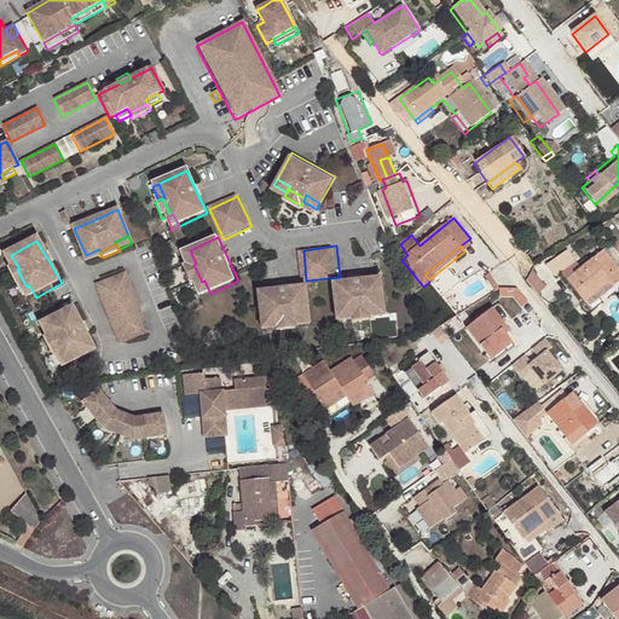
[(86,255),(88,261),(102,256),(100,252),(99,249),(86,255)]
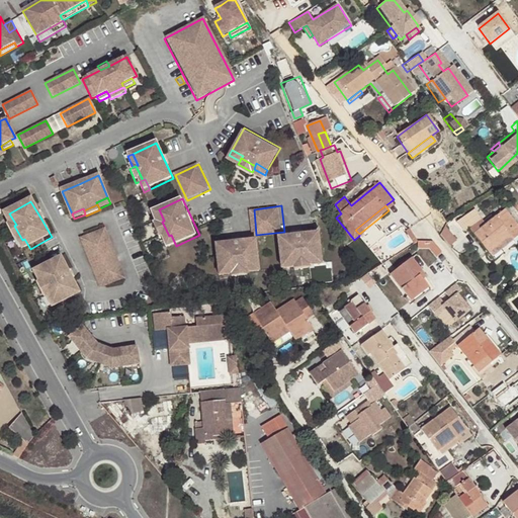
[(164,221),(159,209),(154,212),(159,224),(162,222),(164,221)]
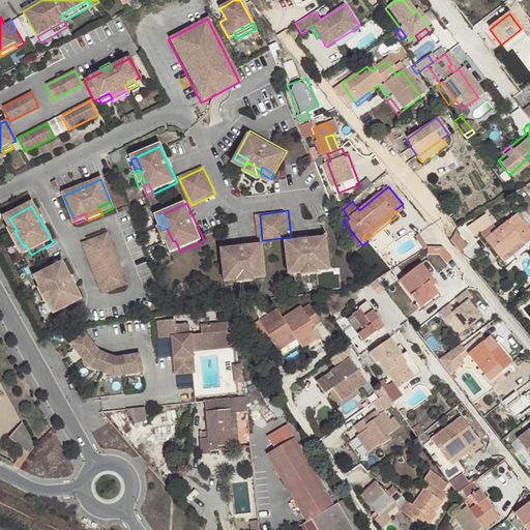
[(486,214),(467,228),(475,237),(481,233),(500,257),(523,240),(526,244),(529,241),(529,231),(517,214),(505,223),(503,219),(495,226),(486,214)]
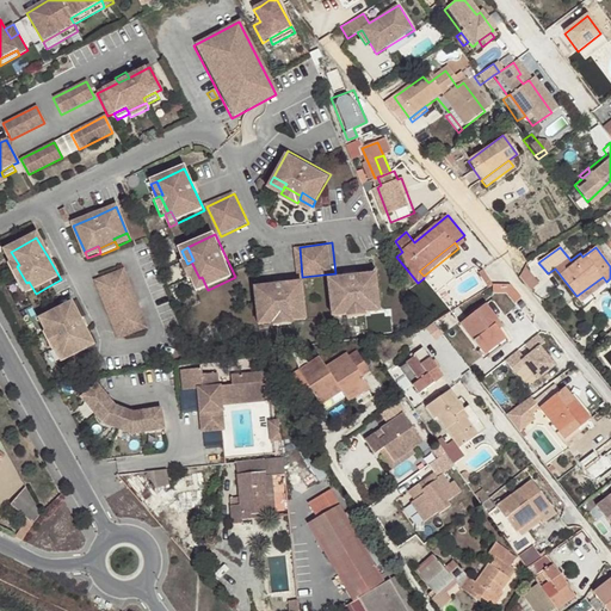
[(11,252),(5,255),(12,270),(17,266),(19,265),(11,252)]
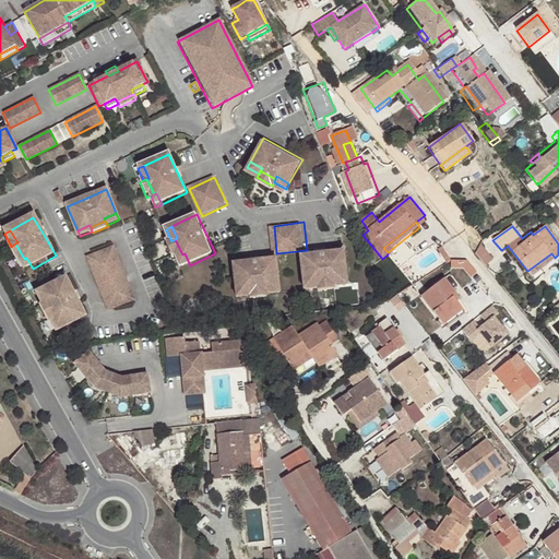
[(175,239),(171,241),(168,242),(176,258),(179,256),(182,254),(175,239)]
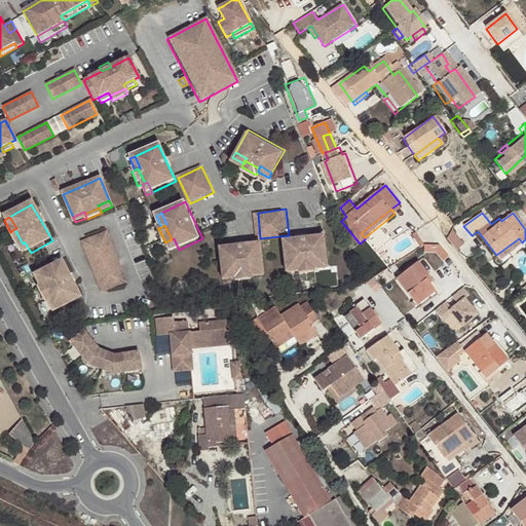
[(23,243),(14,229),(10,232),(8,233),(16,248),(19,246),(23,243)]
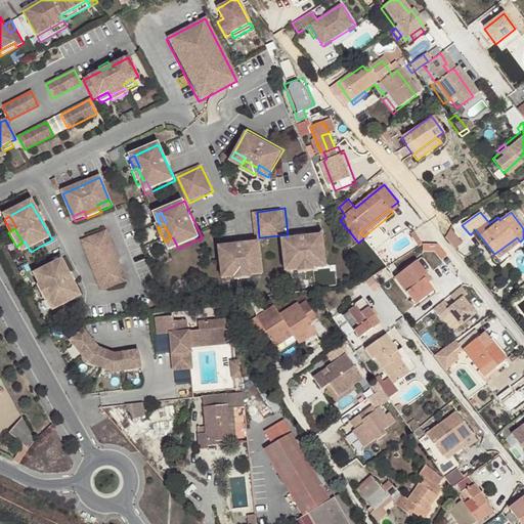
[(107,230),(83,242),(105,291),(130,279),(107,230)]
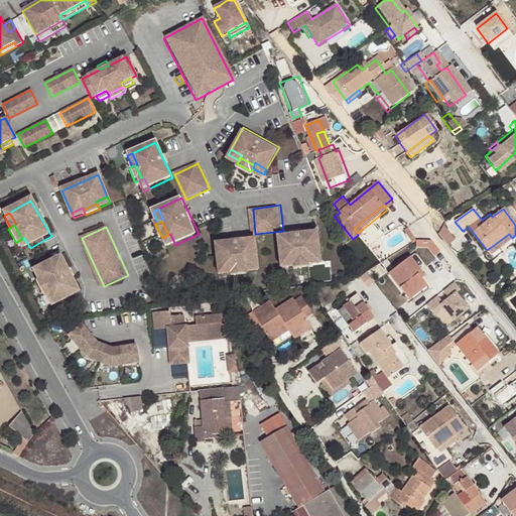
[(281,234),(283,259),(295,258),(295,260),(311,259),(310,256),(324,255),(320,230),(281,234)]
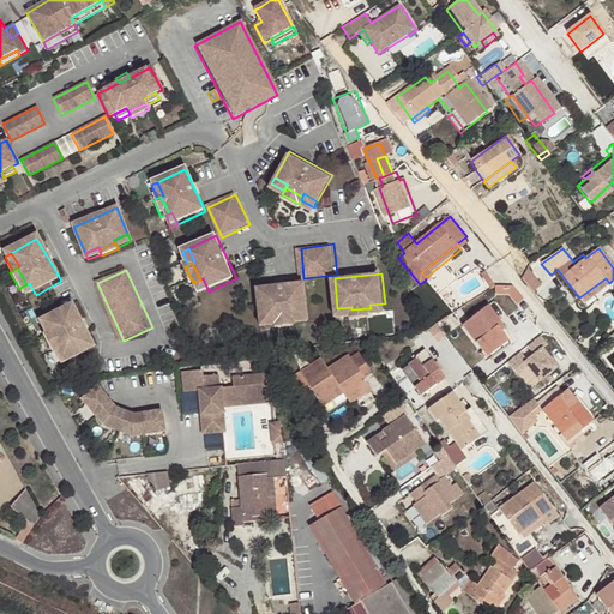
[(203,294),(209,292),(203,278),(200,280),(197,281),(203,294)]
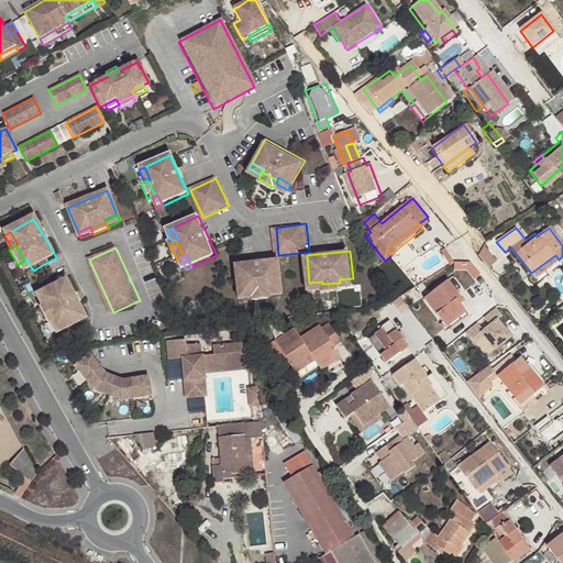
[(238,263),(241,290),(254,289),(255,291),(273,290),(272,287),(285,286),(282,258),(238,263)]
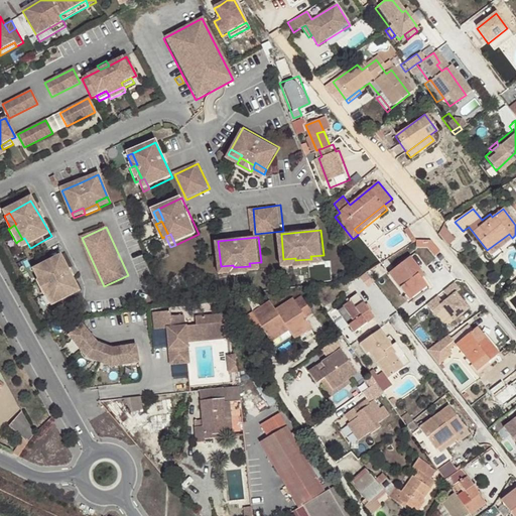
[(24,252),(30,248),(24,238),(22,239),(18,241),(24,252)]
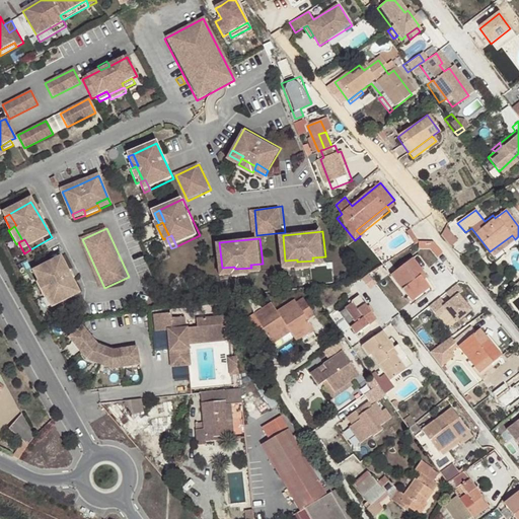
[(435,242),(418,242),(420,247),(431,247),(438,255),(443,251),(435,242)]
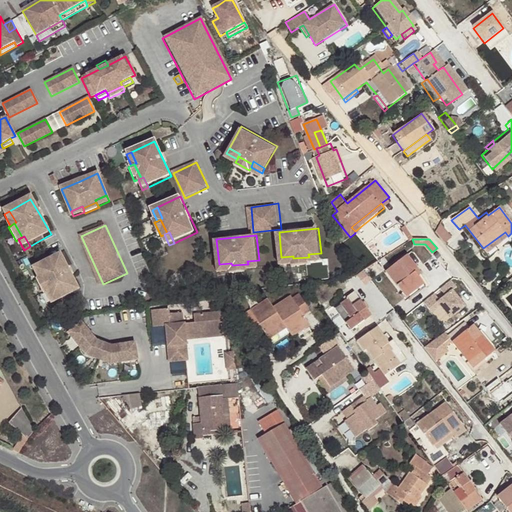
[(415,286),(417,289),(424,283),(416,272),(419,270),(407,255),(386,271),(404,295),(415,286)]
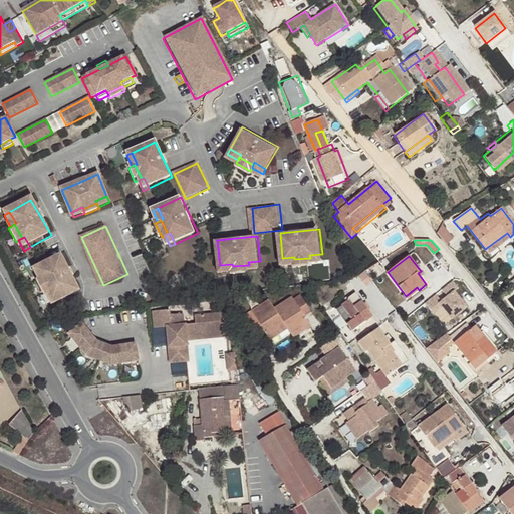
[(63,258),(42,270),(48,280),(45,281),(54,295),(55,294),(62,304),(83,293),(71,273),(63,258)]
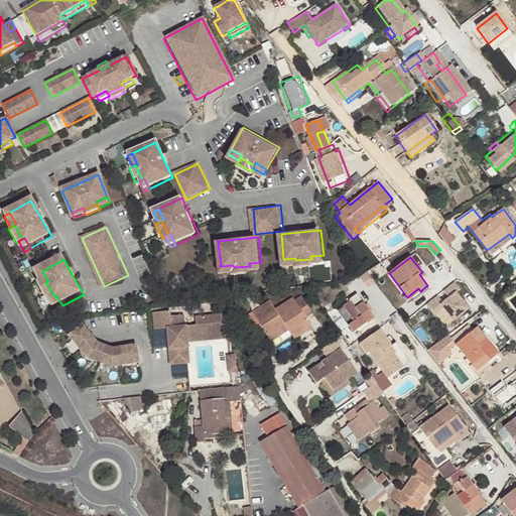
[(48,281),(42,271),(36,274),(42,284),(45,282),(48,281)]
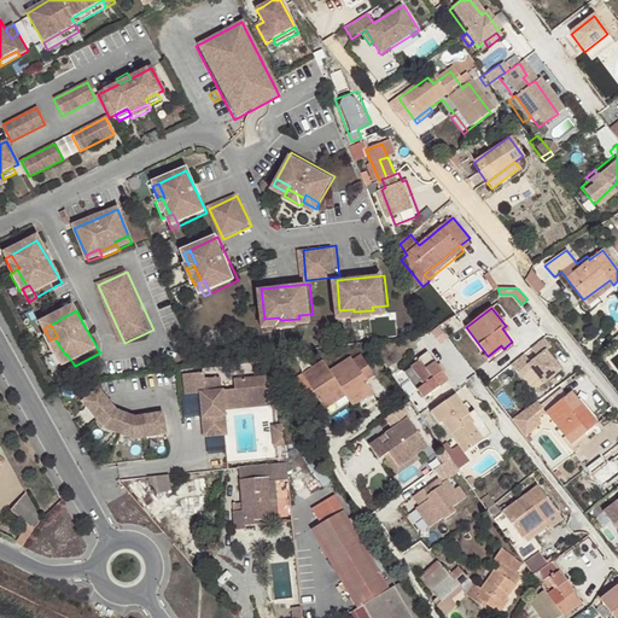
[(427,344),(436,338),(432,333),(424,339),(427,344)]
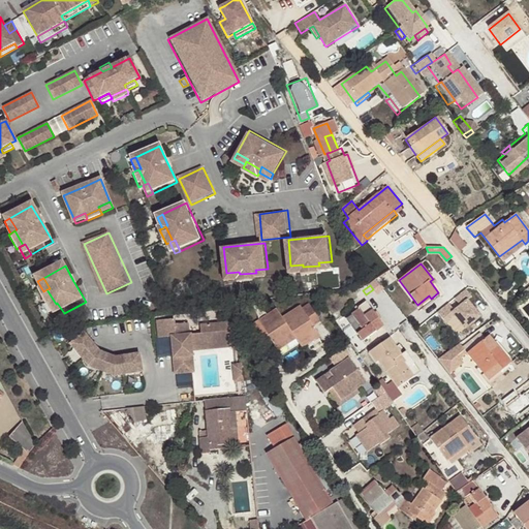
[(43,291),(41,292),(49,307),(52,306),(56,304),(47,289),(43,291)]
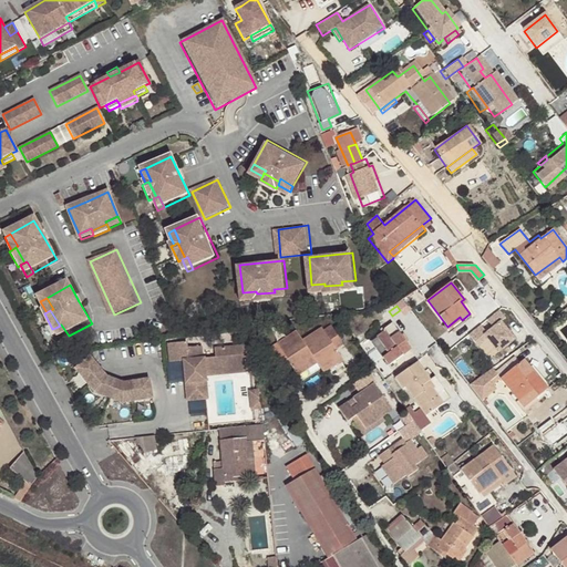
[(404,317),(400,310),(392,316),(398,321),(404,317)]
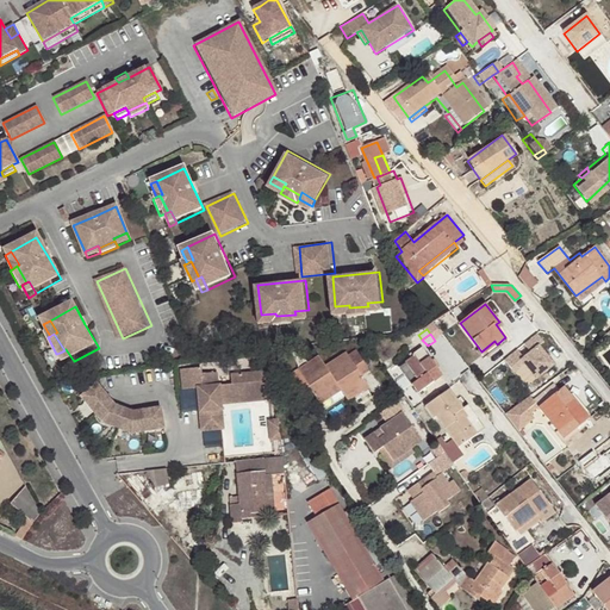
[(539,334),(505,360),(516,372),(526,365),(537,379),(555,366),(540,347),(546,342),(539,334)]
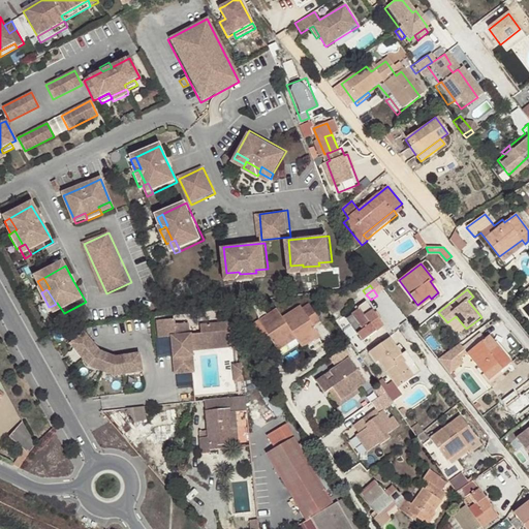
[(421,308),(431,299),(429,296),(417,305),(421,308)]
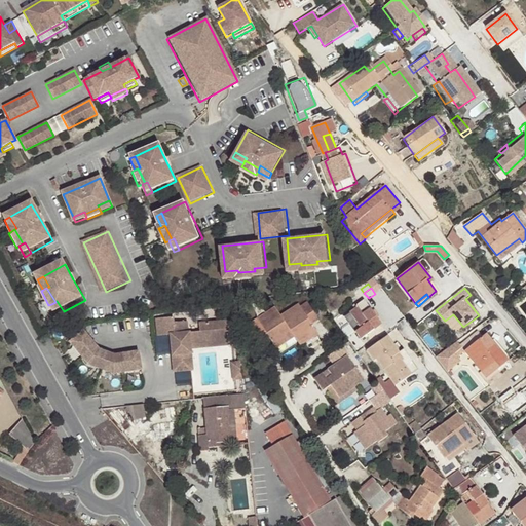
[(382,324),(365,300),(358,306),(357,304),(353,306),(355,309),(344,317),(362,340),(382,324)]
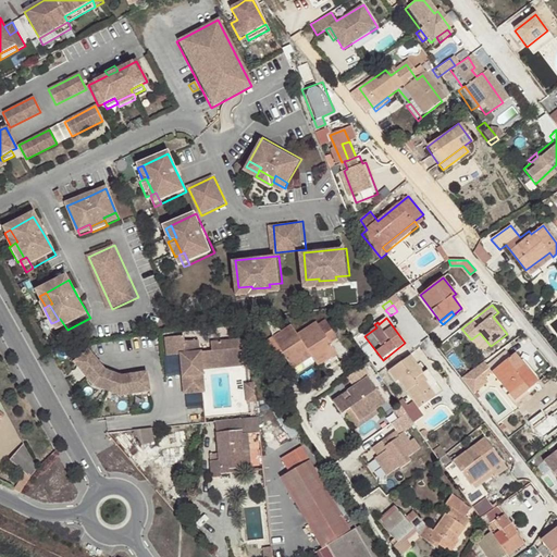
[(59,320),(54,322),(62,334),(67,330),(60,319),(59,320)]
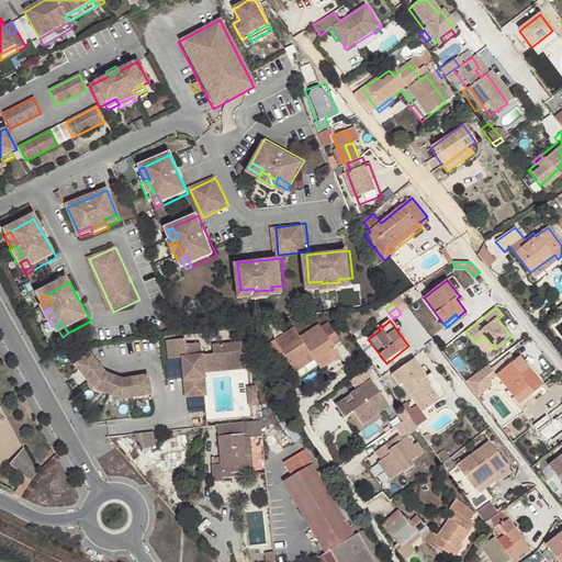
[(329,339),(337,335),(328,322),(321,327),(303,340),(301,336),(300,337),(295,330),(278,344),(276,339),(267,346),(278,361),(285,356),(289,360),(294,369),(313,357),(315,359),(319,366),(339,352),(334,345),(329,339)]
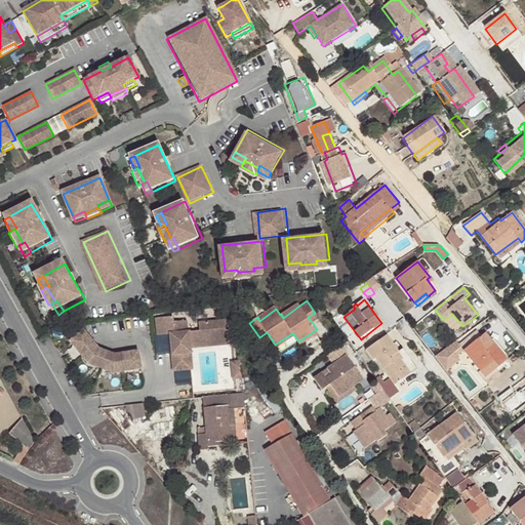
[(283,318),(299,306),(298,303),(281,314),(283,318)]
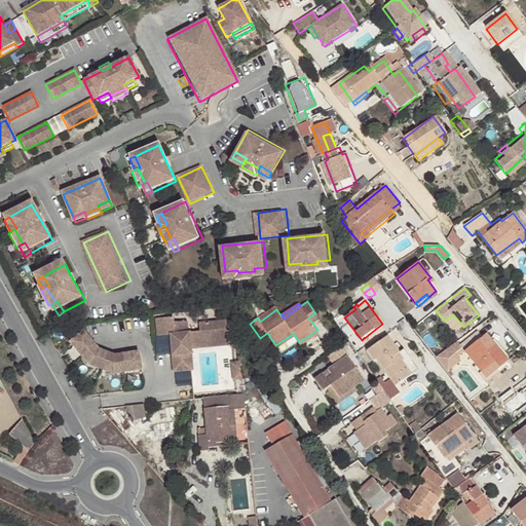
[(274,306),(258,317),(260,322),(276,309),(274,306)]
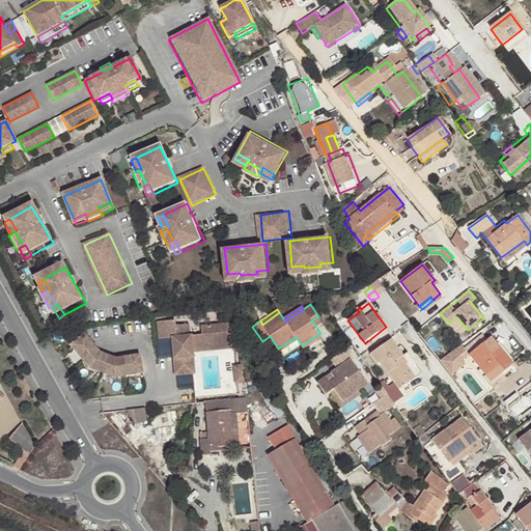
[(323,322),(318,316),(311,320),(315,326),(323,322)]
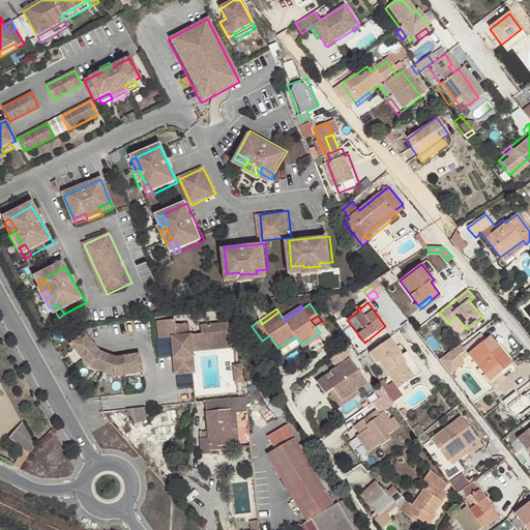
[(190,323),(177,324),(177,320),(159,321),(162,339),(174,337),(178,337),(179,341),(174,342),(178,375),(198,372),(196,350),(195,347),(222,344),(219,323),(203,325),(203,333),(192,334),(190,323)]
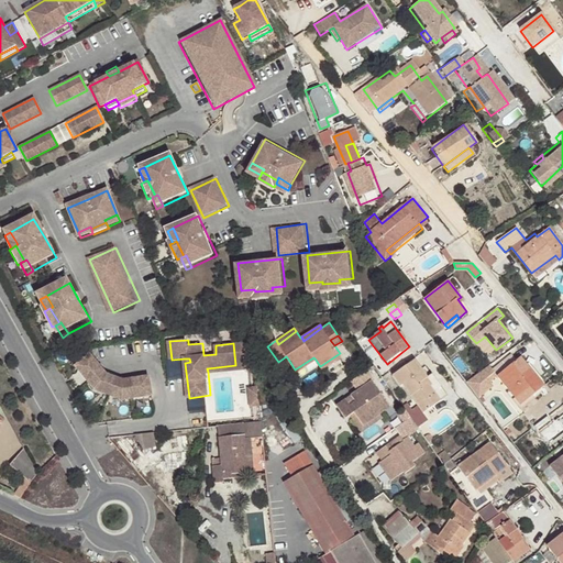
[(244,342),(233,343),(235,365),(207,368),(208,372),(247,368),(244,342)]
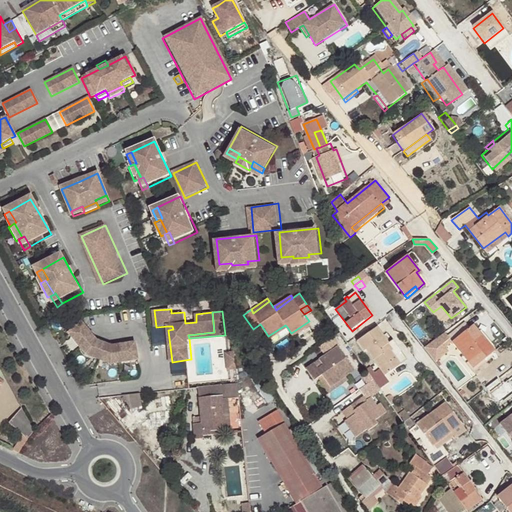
[(311,325),(309,321),(291,333),(293,337),(311,325)]
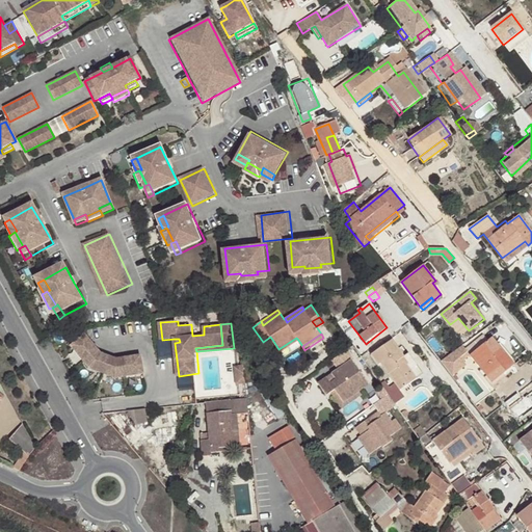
[(147,376),(143,357),(120,361),(104,354),(89,335),(75,346),(91,369),(118,380),(147,376)]
